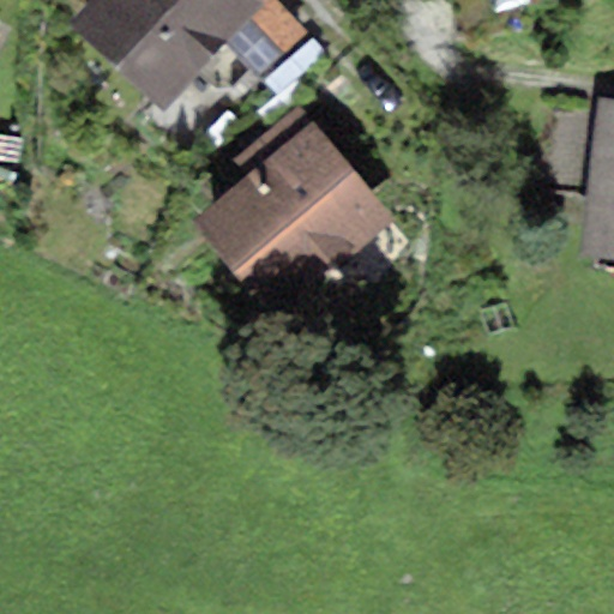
[(226,43),(264,7),(257,0),(91,0),(68,24),(162,112),(226,43)]
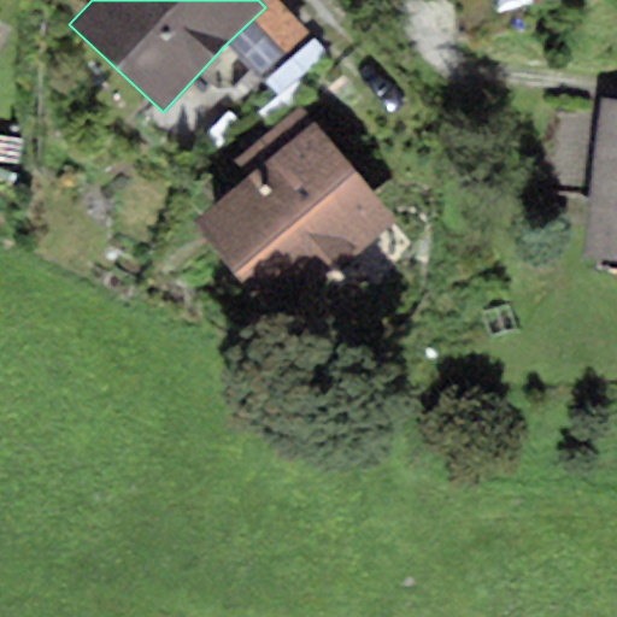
[(274,0),(258,0),(265,7),(227,43),(265,83),(312,39),(274,0)]
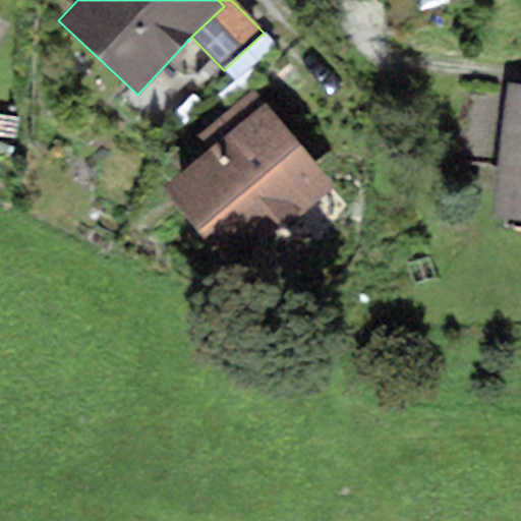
[(520,223),(520,87),(507,85),(491,221),(520,223)]
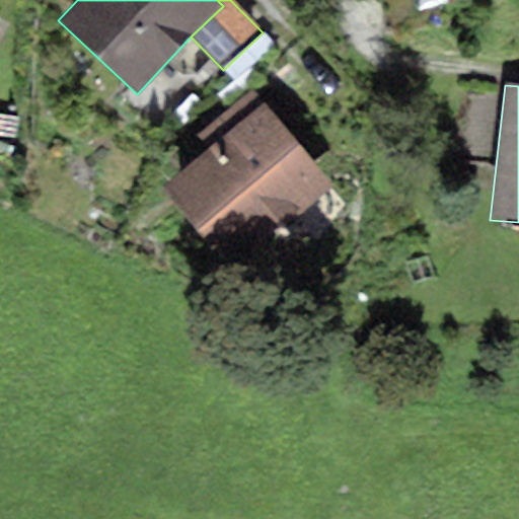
[(208,149),(264,103),(253,90),(198,137),(208,149)]
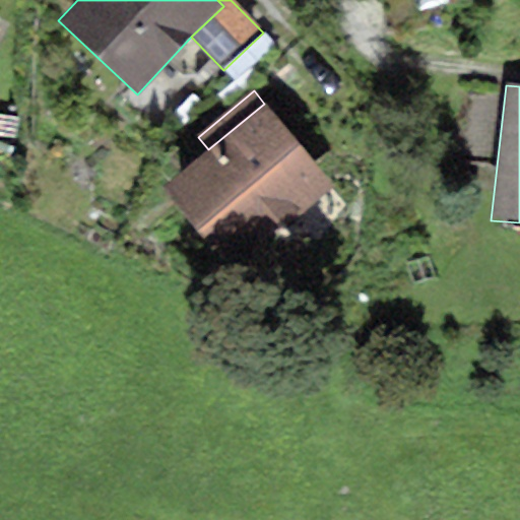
[(208,149),(161,188),(230,269),(332,186),(264,104),(208,149)]
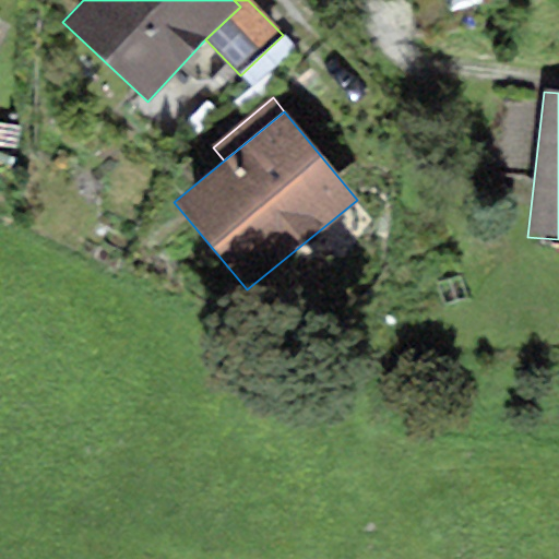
All buildings are outlined.
